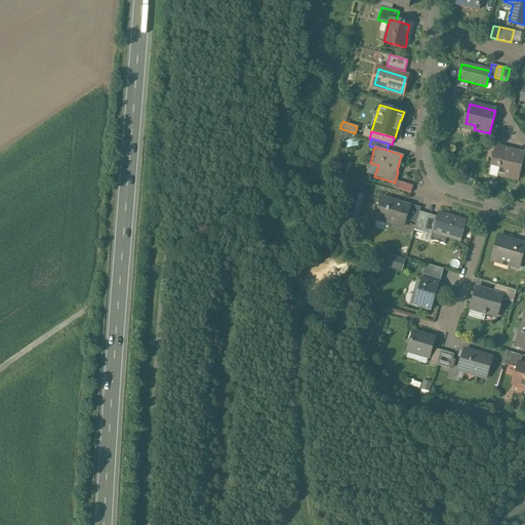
[(523,154),(496,147),(491,166),(503,169),(502,175),(517,179),(523,154)]
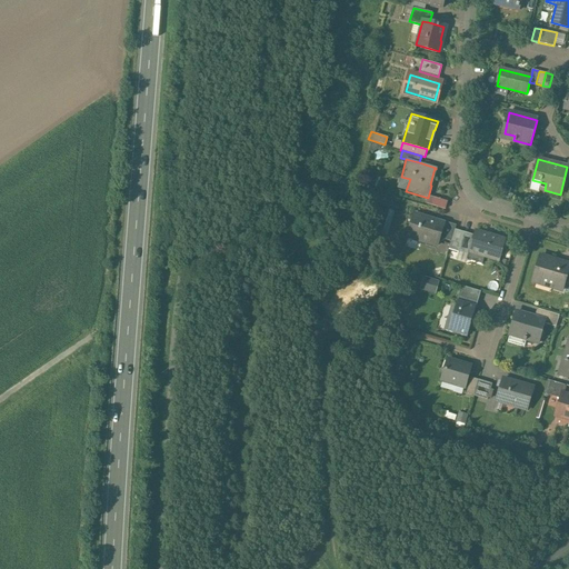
[(443,222),(415,215),(408,237),(437,245),(439,238),(443,222)]
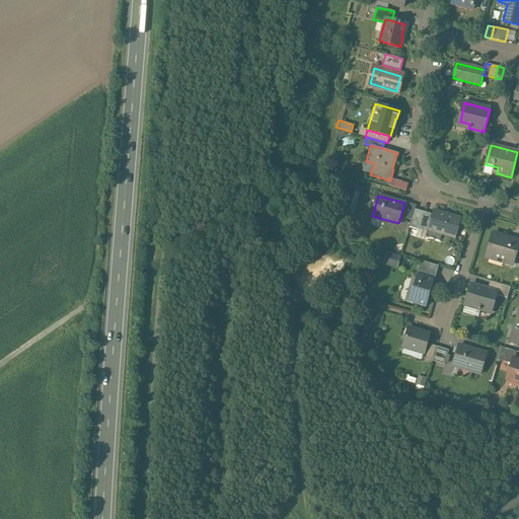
[(404,203),(400,217),(412,220),(415,209),(416,205),(404,202),(404,203)]
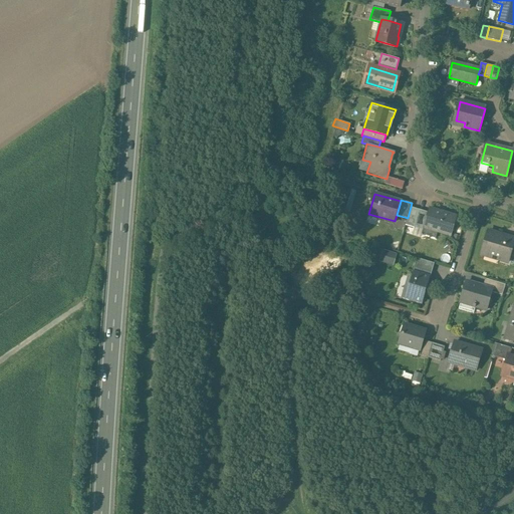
[(420,210),(411,207),(408,218),(406,225),(414,227),(420,210)]
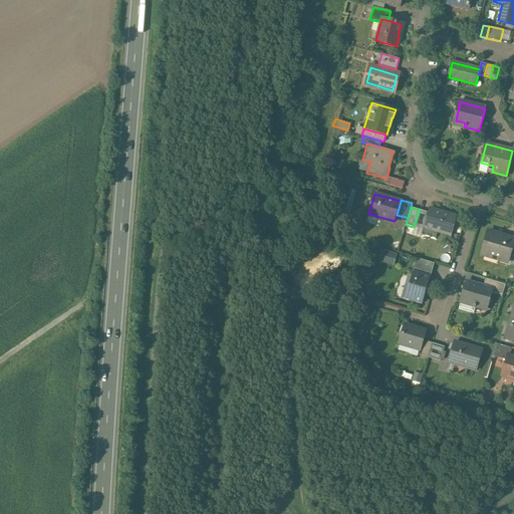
[(447,214),(430,209),(425,226),(442,231),(441,233),(450,236),(456,216),(447,214)]
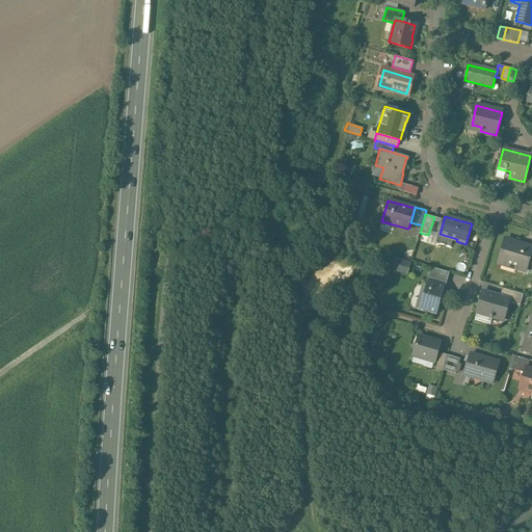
[(531,248),(531,246),(507,239),(501,263),(526,270),(530,257),(531,248)]
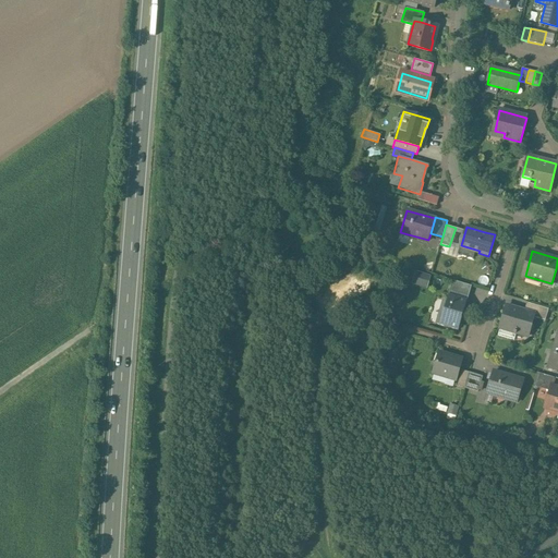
[(410,283),(425,289),(431,275),(415,269),(410,283)]
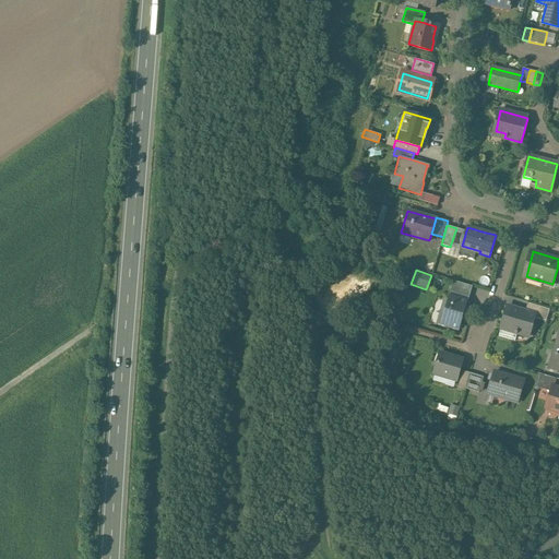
[(491,295),(455,283),(451,296),(485,307),(487,300),(489,301),(491,295)]
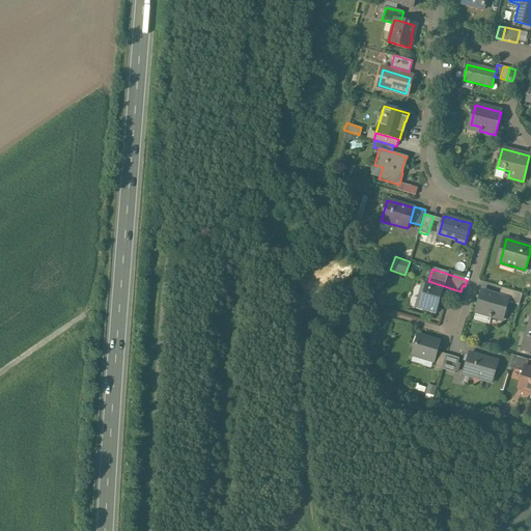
[(449,288),(428,281),(419,311),(440,317),(449,288)]
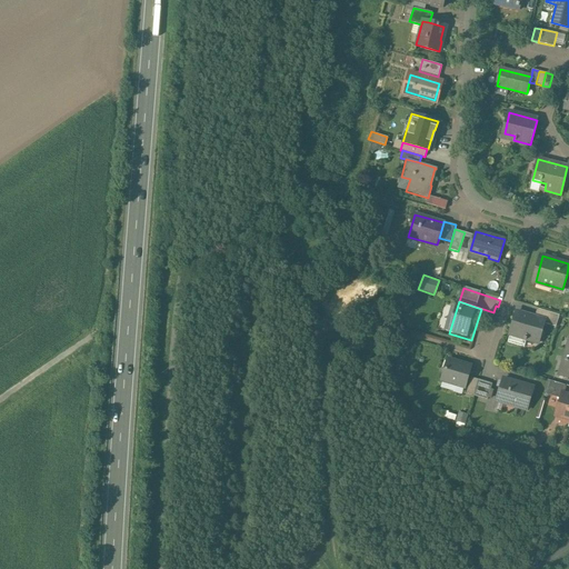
[(559,315),(537,308),(535,316),(543,319),(543,322),(556,326),(559,315)]
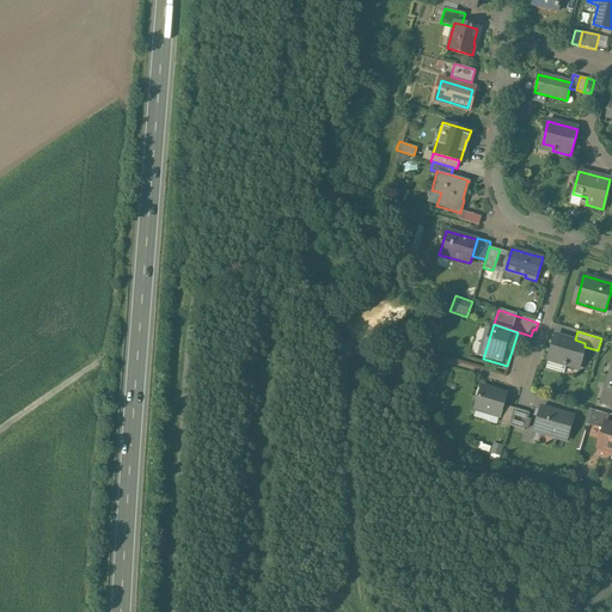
[(575,340),(555,334),(548,359),(577,367),(585,347),(585,343),(575,340)]
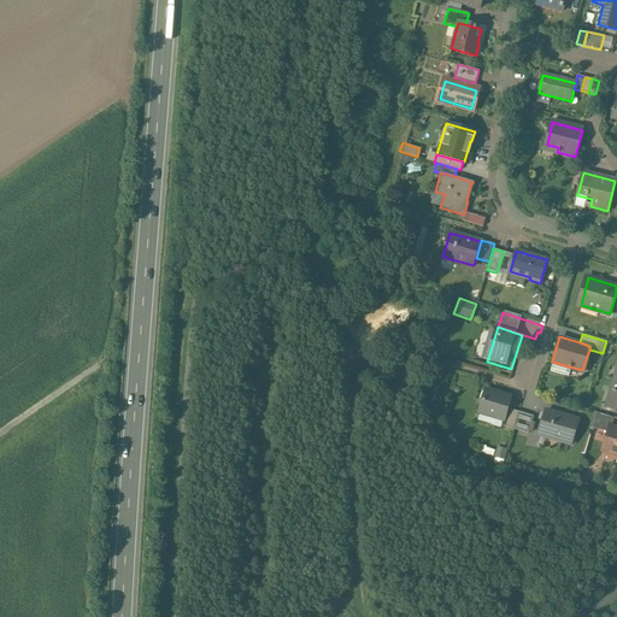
[(510,397),(486,389),(479,411),(493,416),(503,419),(510,397)]
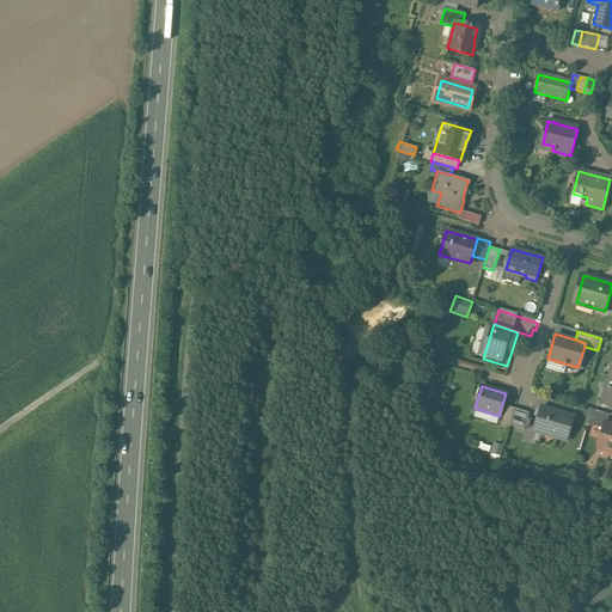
[(514,408),(505,405),(500,423),(509,426),(514,408)]
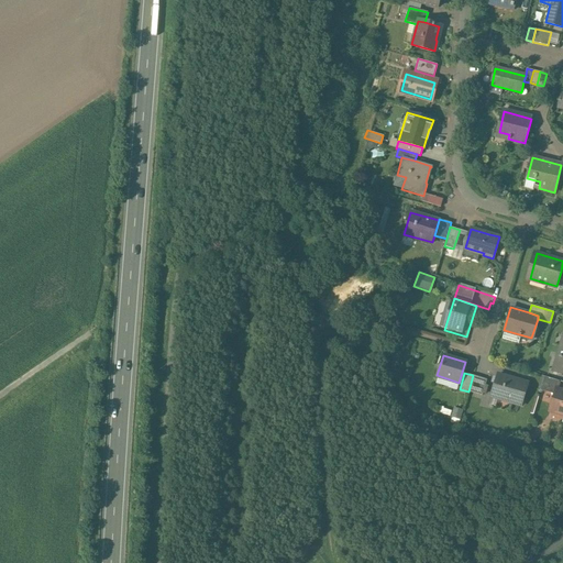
[(486,379),(473,375),(468,392),(482,396),(486,379)]
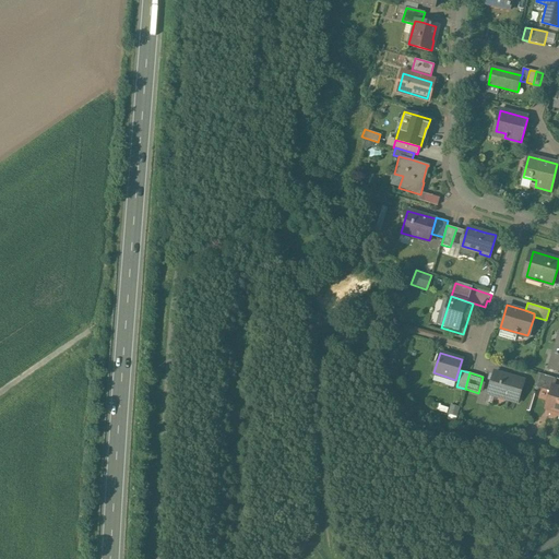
[(523,380),(494,372),(488,391),(495,393),(494,395),(516,402),(523,380)]
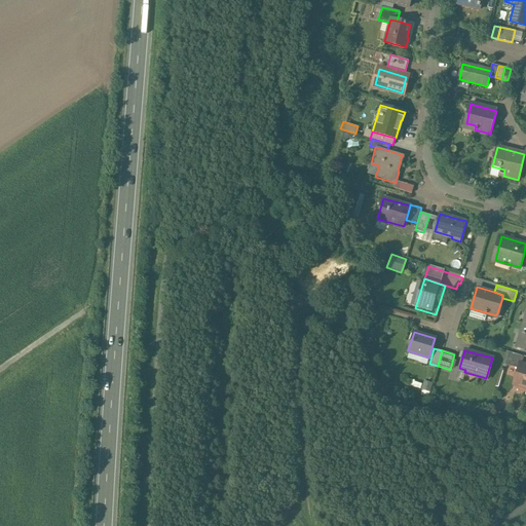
[(522,355),(505,351),(502,364),(518,368),(519,363),(520,364),(522,355)]
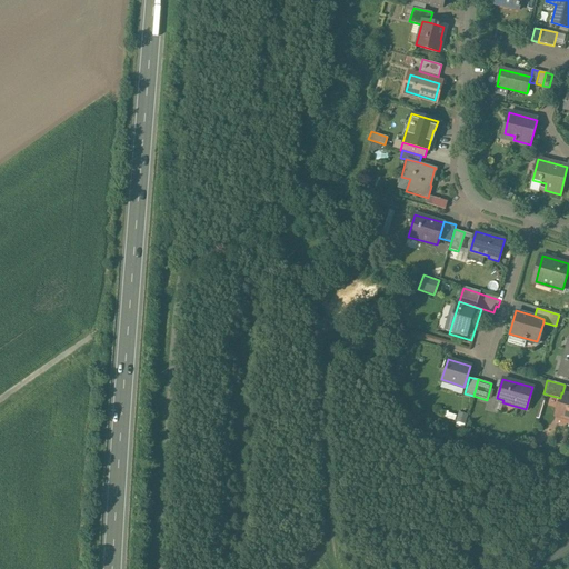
[(568,395),(562,393),(561,392),(560,398),(555,416),(568,419),(568,395)]
